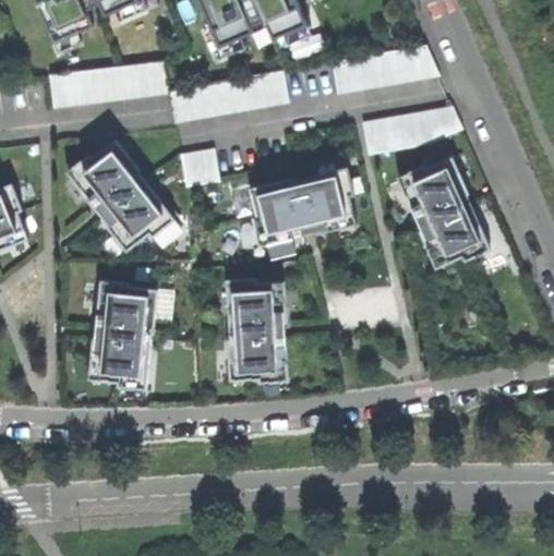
[(38,0),(57,44),(87,32),(74,0),(38,0)]
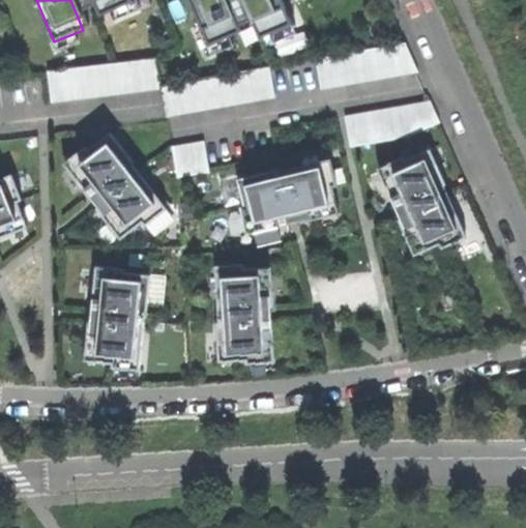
[(136,4),(134,0),(106,0),(111,13),(136,4)]
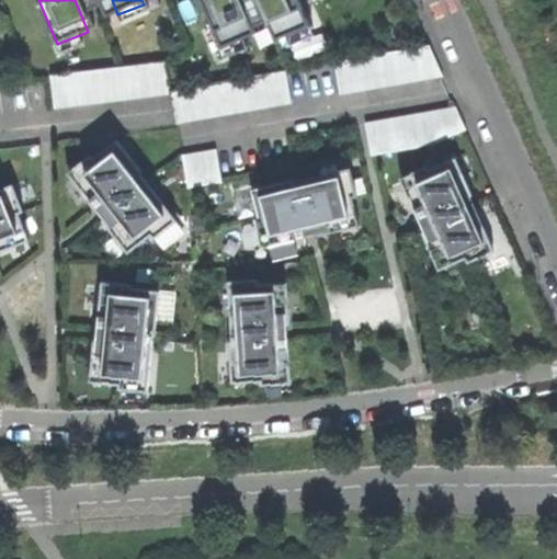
[(209,0),(225,41),(253,30),(241,0),(209,0)]
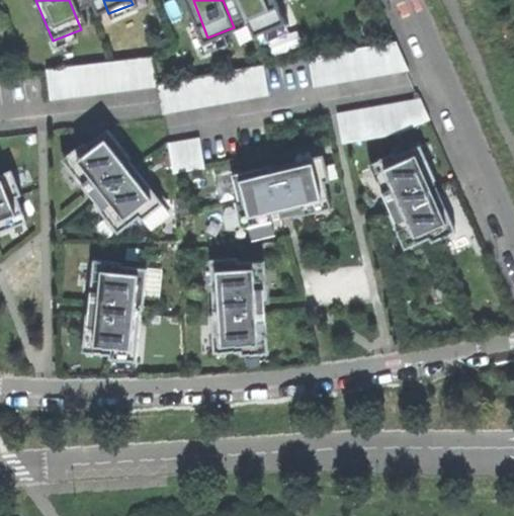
[(243,0),(258,38),(287,26),(277,0),(243,0)]
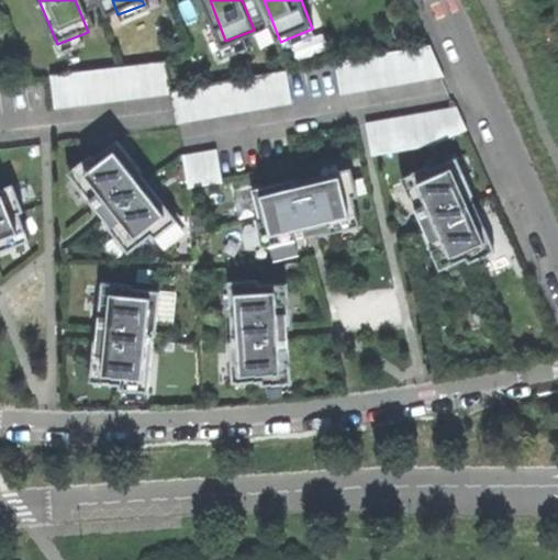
[(334,60),(341,93),(443,75),(428,43),(334,60)]
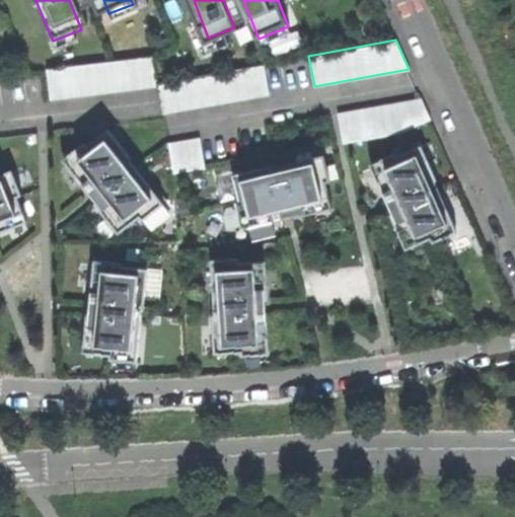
[(47,71),(50,99),(156,87),(153,58),(47,71)]
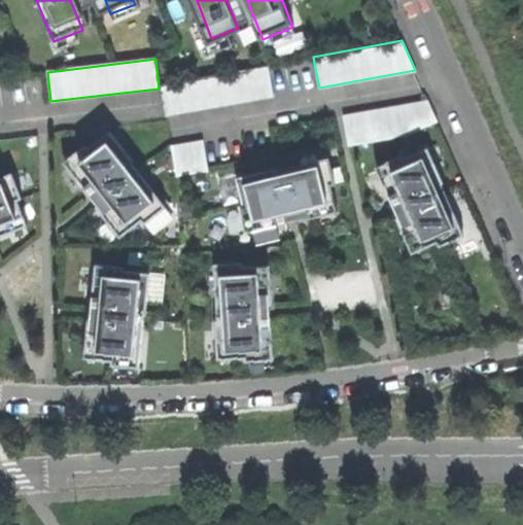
[(162,85),(167,116),(275,97),(269,66),(162,85)]
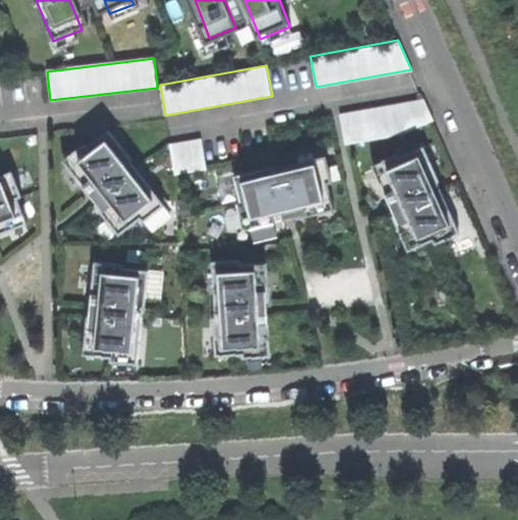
[(422,99),(338,114),(343,144),(396,135),(431,120),(422,99)]
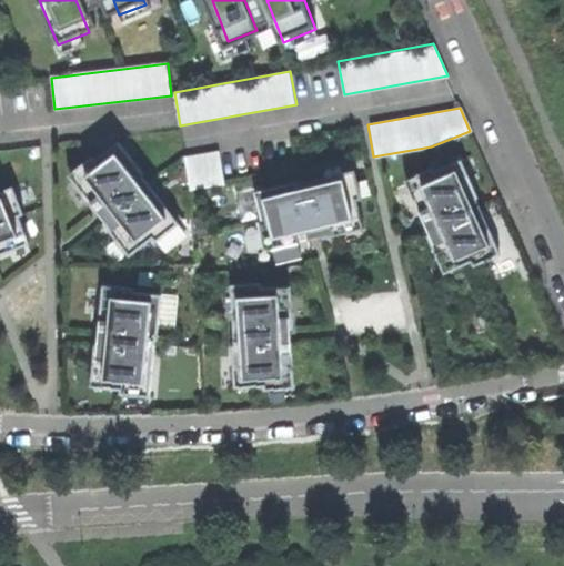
[(117,142),(70,178),(99,216),(124,250),(171,215),(117,142)]
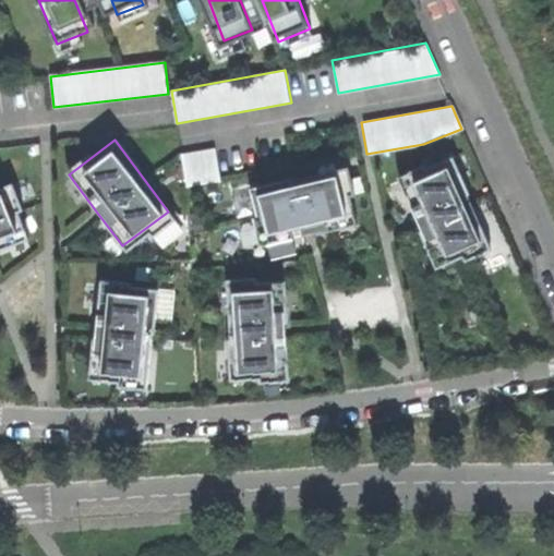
[(184,186),(218,180),(213,148),(179,154),(184,186)]
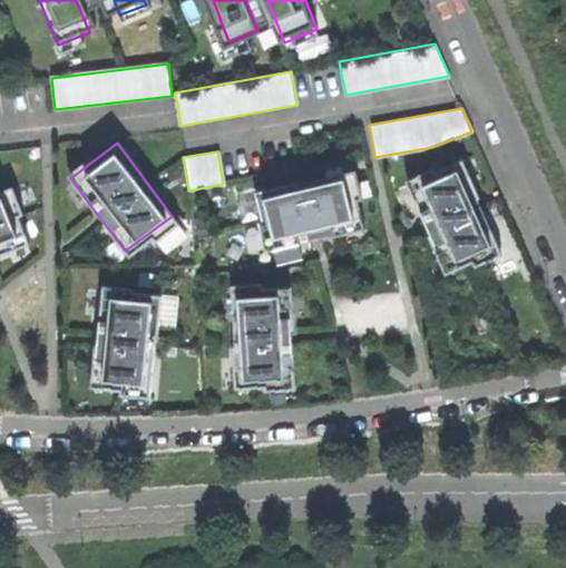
[(454,157),(401,180),(421,225),(441,271),(466,258),(467,262),(495,248),(454,157)]
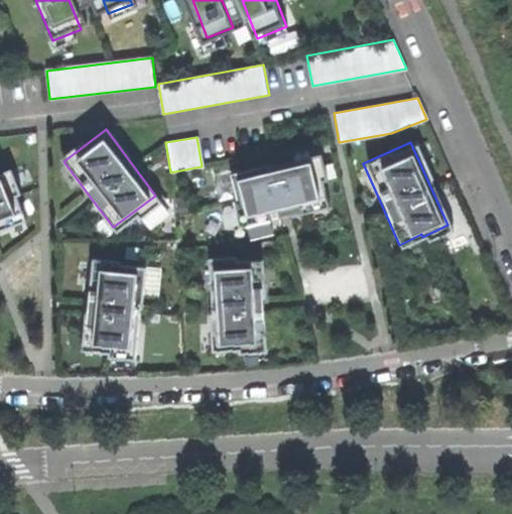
[(285,212),(324,203),(317,178),(320,178),(313,152),(225,172),(237,224),(285,212)]
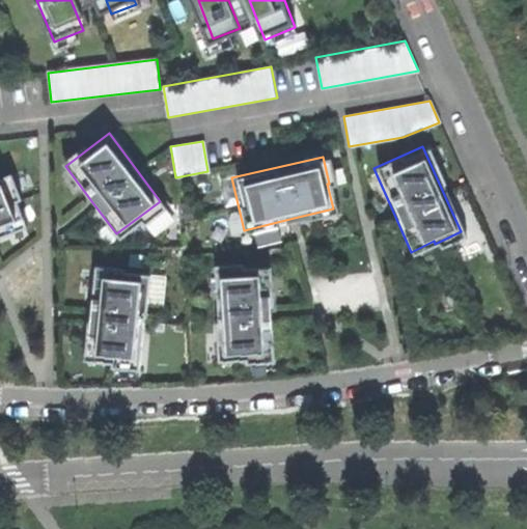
[(3,177),(0,178),(0,231),(20,224),(3,177)]
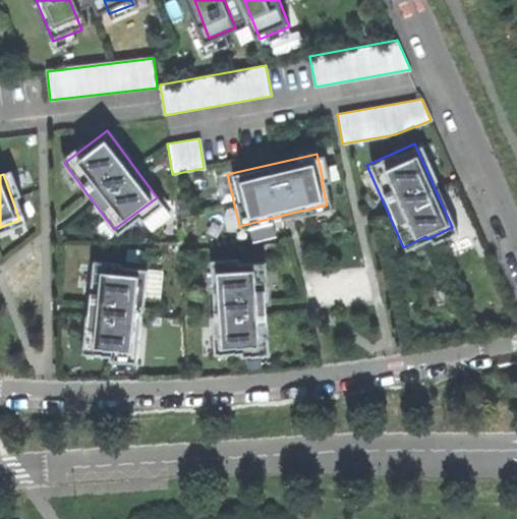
[(211,352),(263,349),(260,299),(257,260),(232,261),(232,258),(206,260),(211,352)]
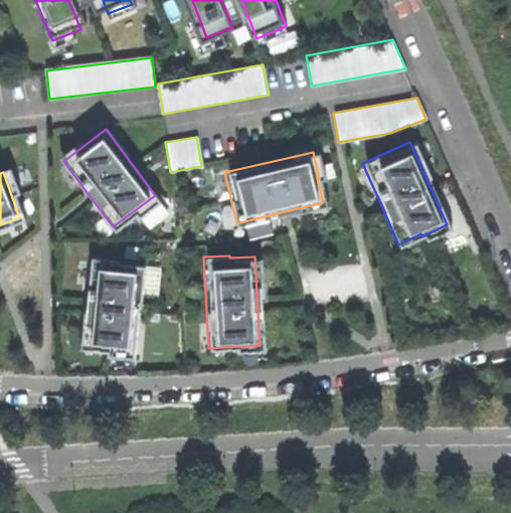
[(146,266),(92,261),(87,305),(82,344),(138,350),(146,266)]
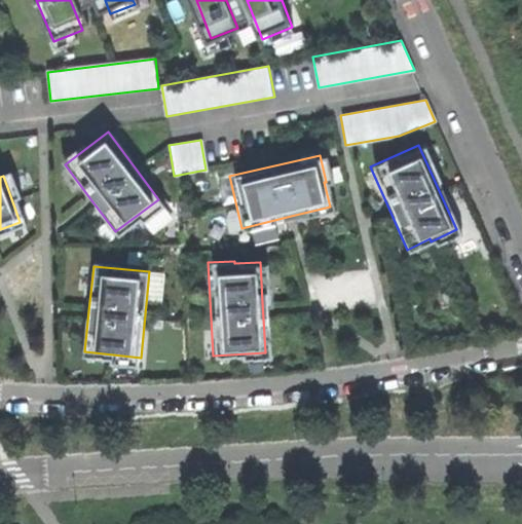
All buildings are outlined.
